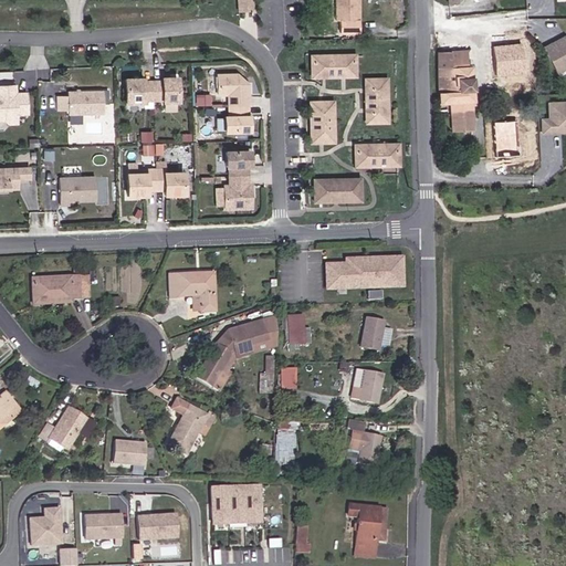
[(257,14),(257,6),(243,6),(243,14),(257,14)]
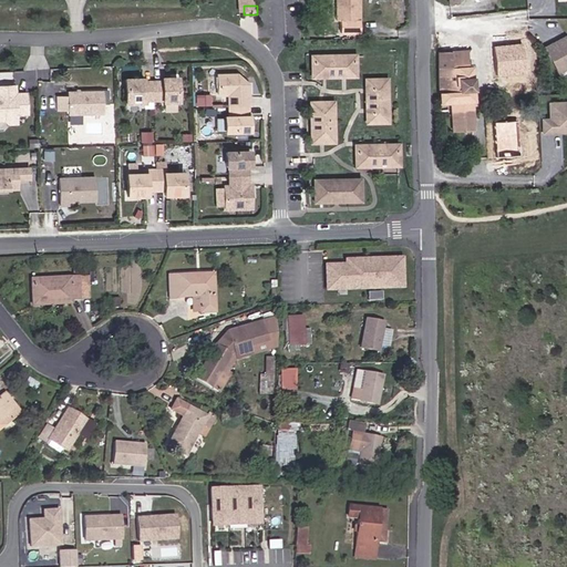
[(351,34),(357,34),(357,9),(332,9),(331,34),(351,34)]
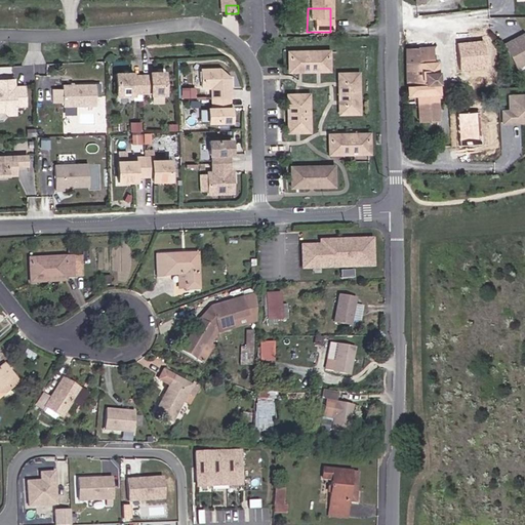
[(239,27),(238,13),(226,13),(226,27),(239,27)]
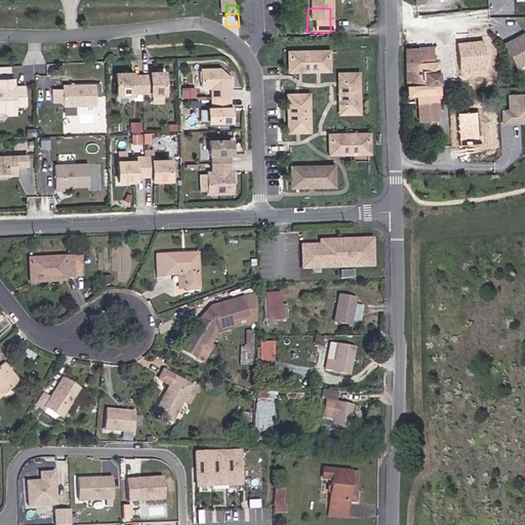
[(314,48),(324,49),(325,32),(307,32),(307,38),(315,38),(314,48)]
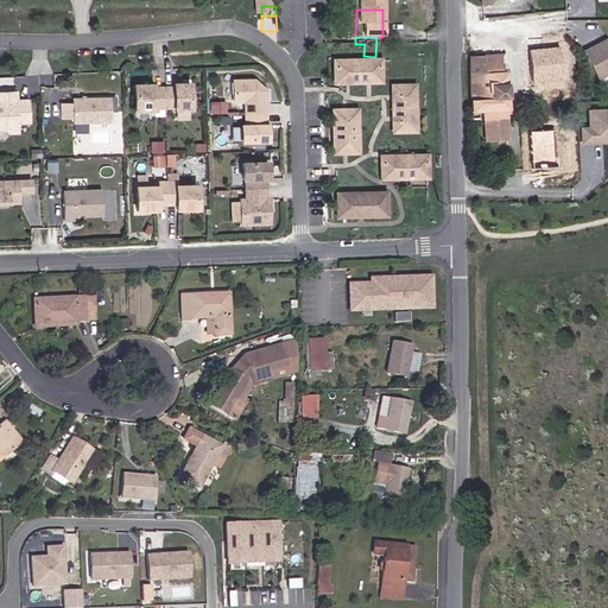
[(591,45),(593,49),(606,42),(605,38),(591,45)]
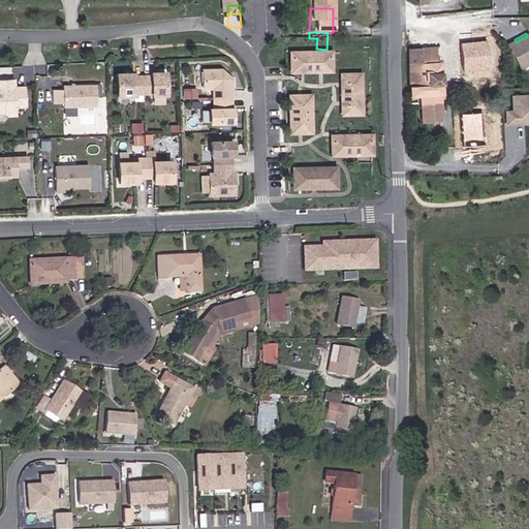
[(525,61),(528,58),(528,34),(527,36),(516,42),(515,39),(506,43),(516,60),(523,57),(525,61)]
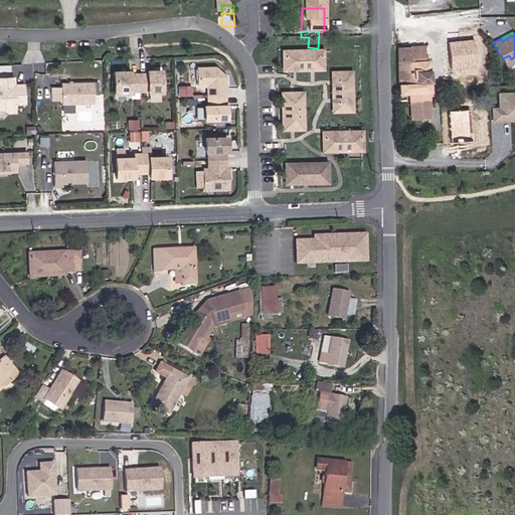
[(436,93),(435,62),(430,62),(430,47),(403,48),(404,94),(412,94),(434,93),(436,93)]
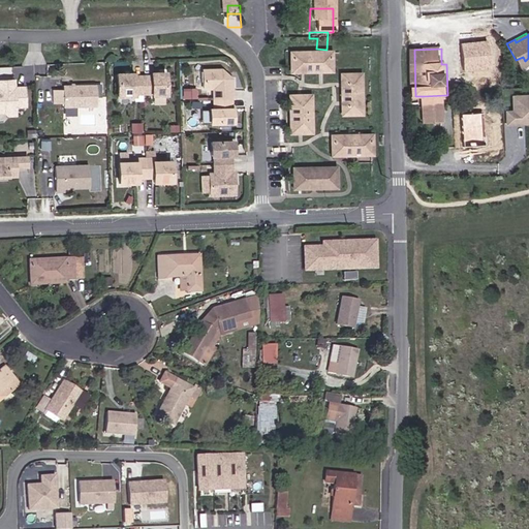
[(330,72),(331,54),(292,54),(292,72),(330,72)]
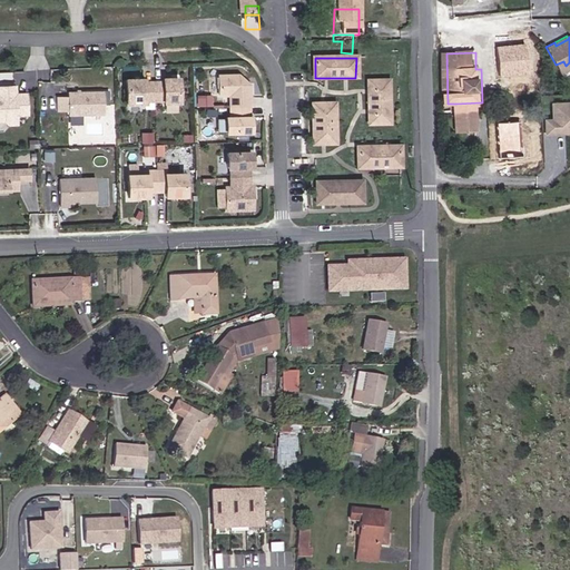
[(567,69),(566,66),(563,61),(556,65),(559,72),(567,69)]
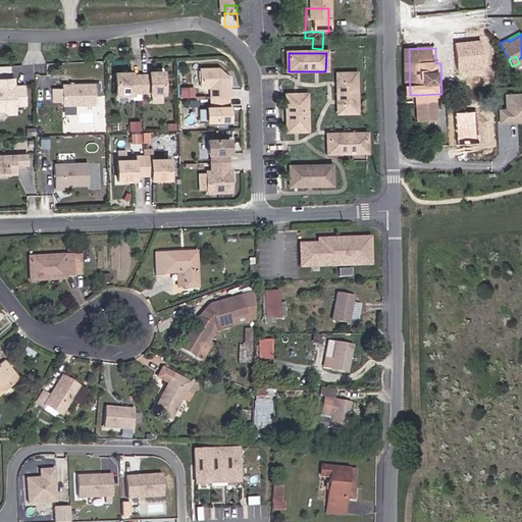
[(357,112),(357,72),(338,72),(337,112),(357,112)]
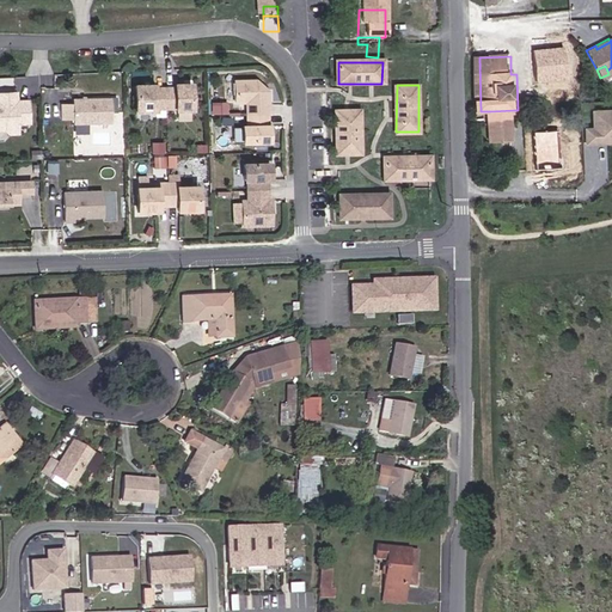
[(269,104),(269,97),(261,90),(239,90),(239,110),(250,110),(250,124),(270,124),(270,114),(271,114),(271,104),(269,104)]
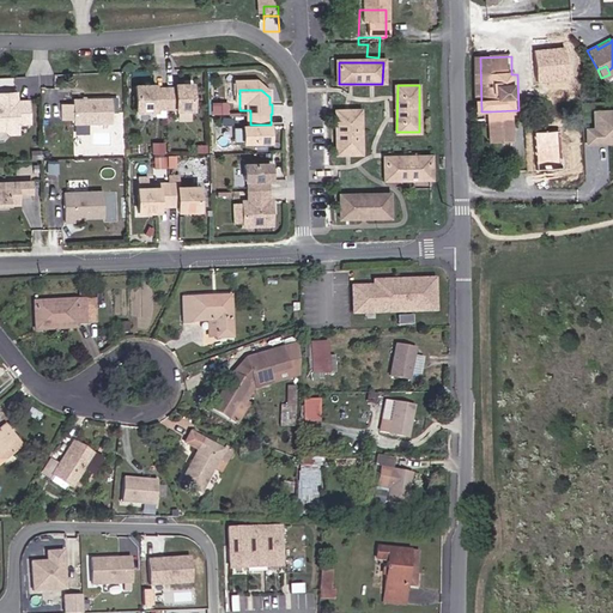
[(169,115),(169,95),(159,95),(159,91),(140,91),(140,116),(159,116),(159,114),(169,115)]
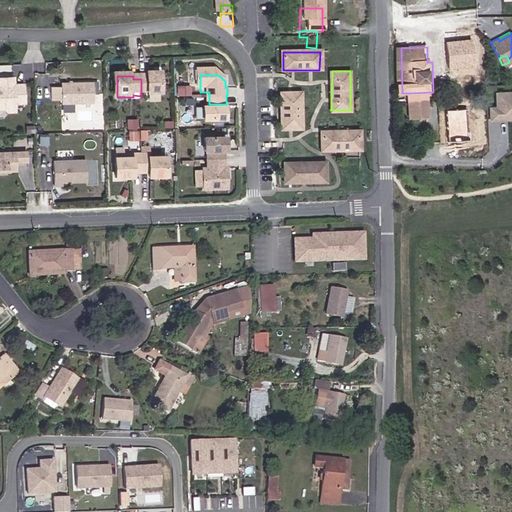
[(163,97),(163,76),(150,76),(150,79),(141,79),(141,96),(150,95),(150,97),(163,97)]
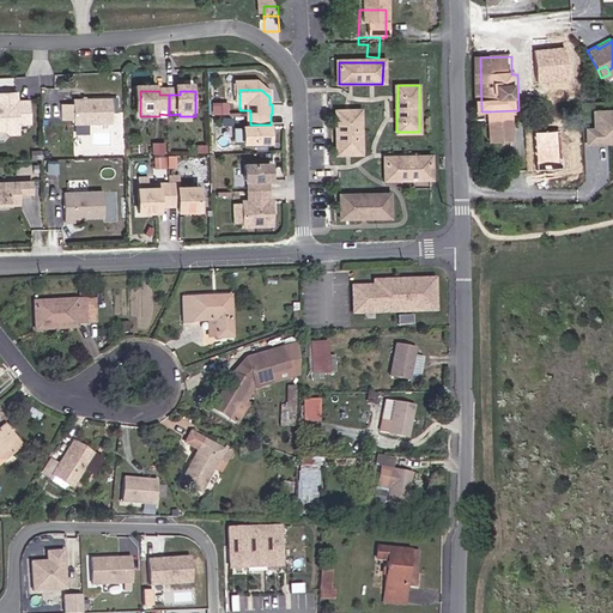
[(32,126),(32,103),(20,104),(20,95),(1,96),(2,104),(2,108),(0,107),(0,132),(8,132),(12,128),(22,127),(22,126),(32,126)]
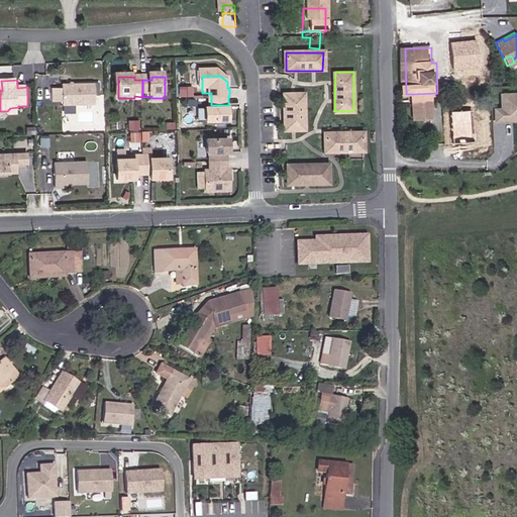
[(179,85),(179,95),(194,95),(193,85),(179,85)]
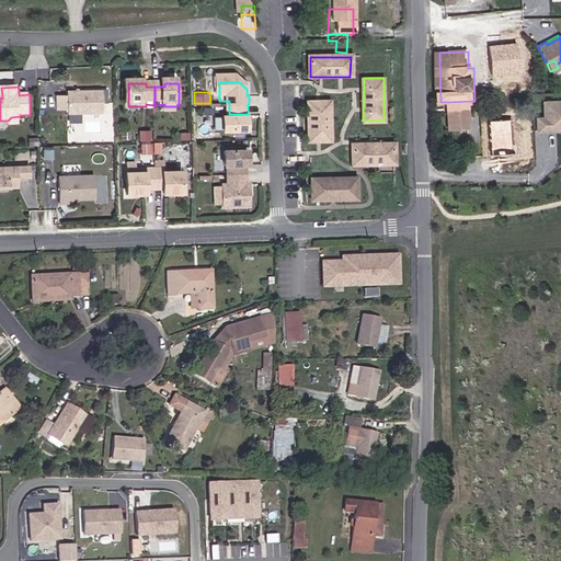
[(110,107),(110,94),(70,94),(70,99),(59,99),(59,114),(70,113),(70,118),(104,118),(104,107),(110,107)]
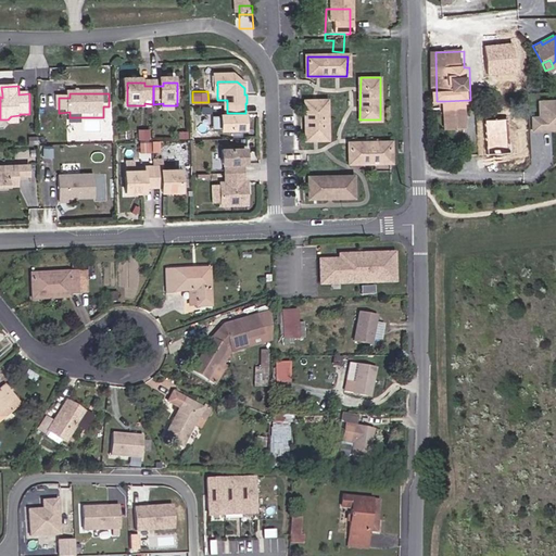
[(555,99),(536,100),(538,115),(530,116),(531,131),(555,130),(555,99)]
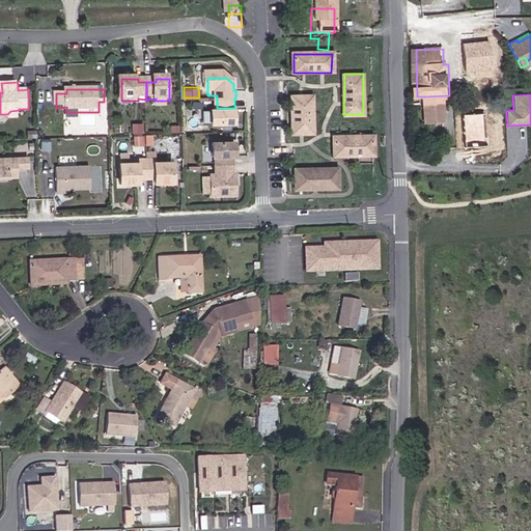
[(447,95),(425,96),(427,126),(449,124),(447,95)]
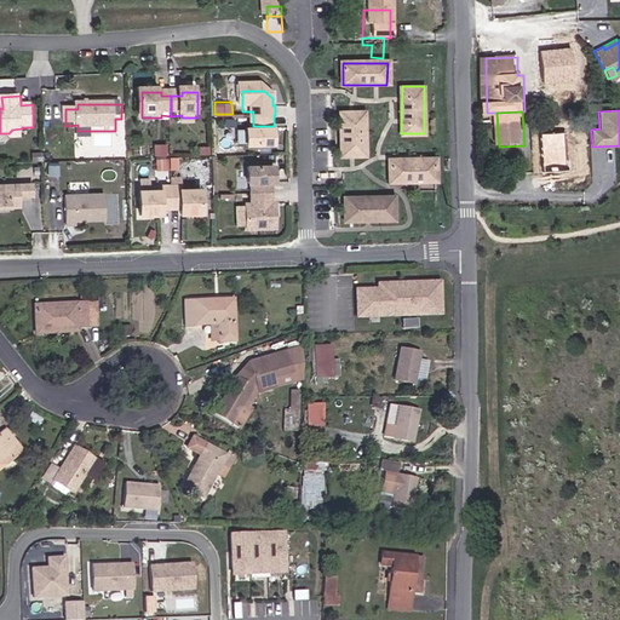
[(363,156),(365,114),(340,114),(339,156),(363,156)]
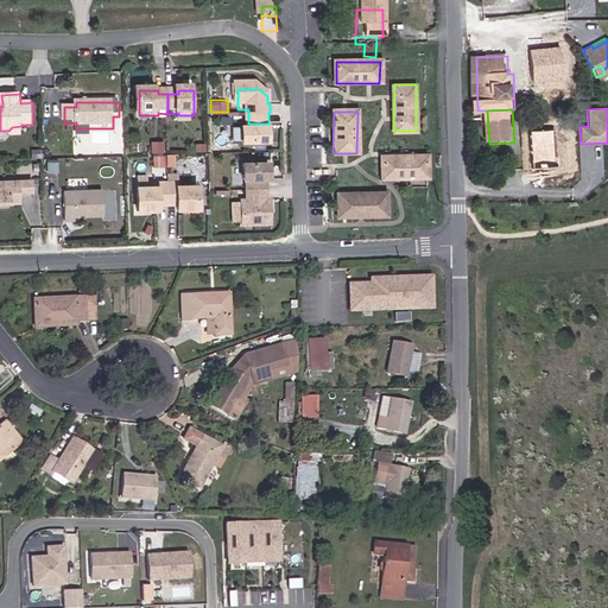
[(270,150),(270,132),(268,132),(268,124),(248,124),(248,134),(244,134),(244,151),(270,150)]
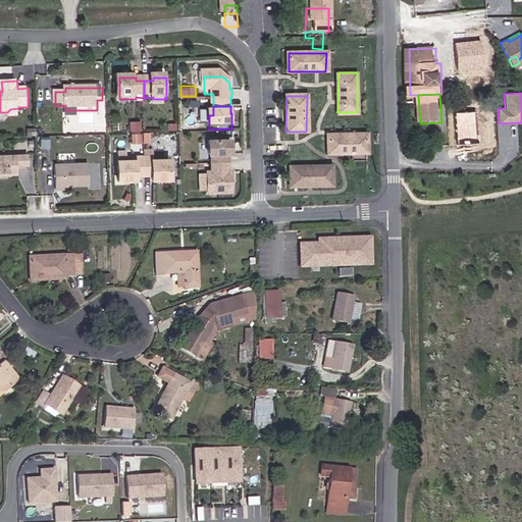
[(142,136),(142,126),(132,126),(132,136),(142,136)]
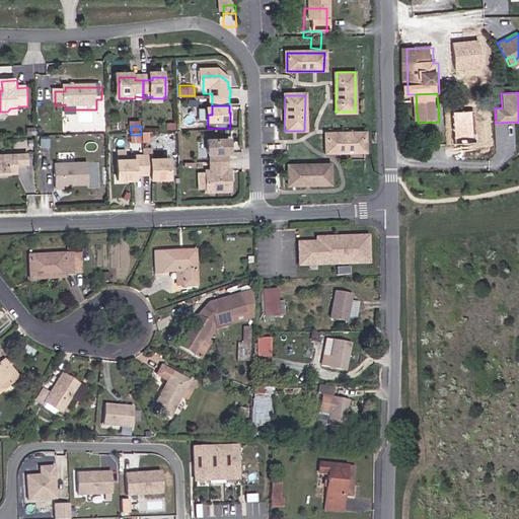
[(365,151),(365,133),(325,133),(325,151),(365,151)]
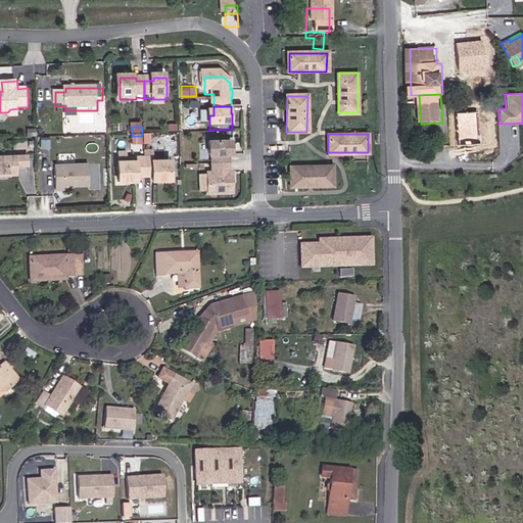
[(232,161),(232,148),(209,147),(209,161),(212,161),(212,171),(229,171),(229,161),(232,161)]
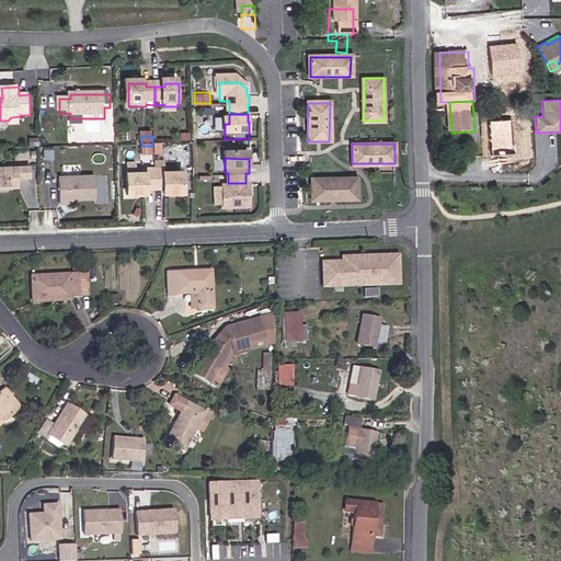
[(19,180),(19,169),(0,168),(0,189),(19,189),(19,180)]
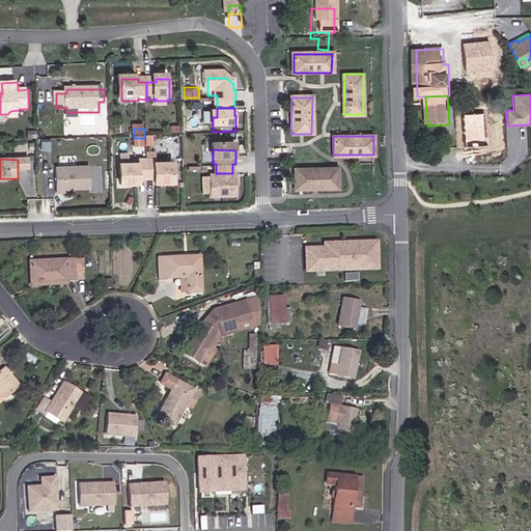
[(28,170),(28,160),(18,160),(18,170),(28,170)]
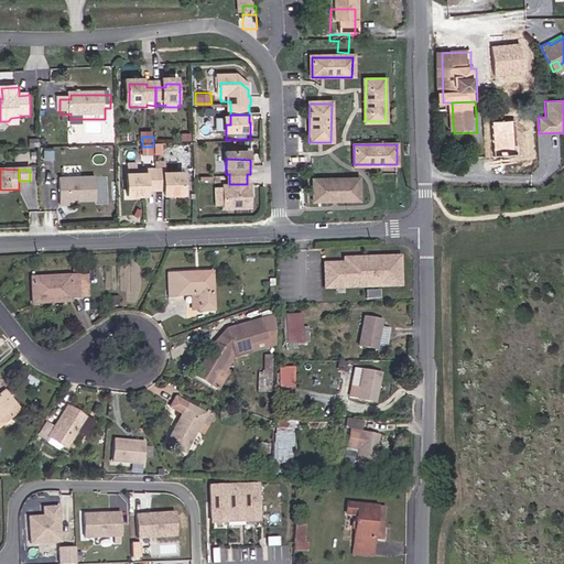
[(147,179),(147,174),(138,174),(138,170),(128,170),(128,179),(147,179)]
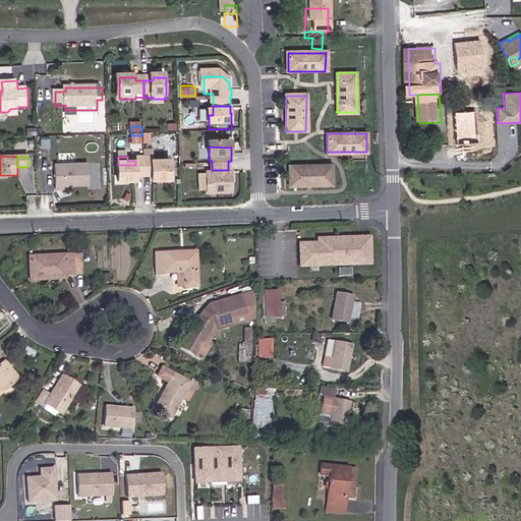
[(143,180),(143,161),(135,161),(135,165),(118,165),(118,184),(135,184),(135,180),(143,180)]
